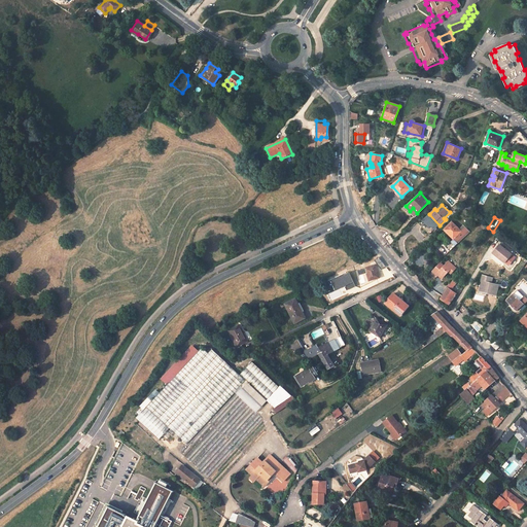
[(455,238),(459,242),(470,232),(464,225),(460,229),(452,221),(445,229),(451,235),(450,235),(454,239),(455,238)]
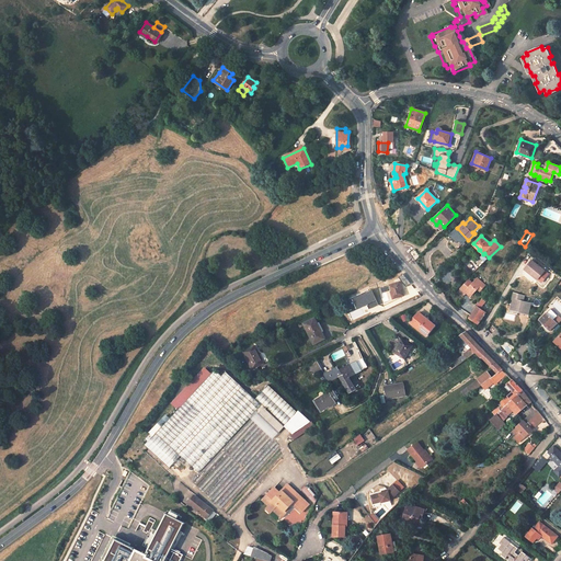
[(420,255),(414,248),(409,253),(414,261),(420,255)]
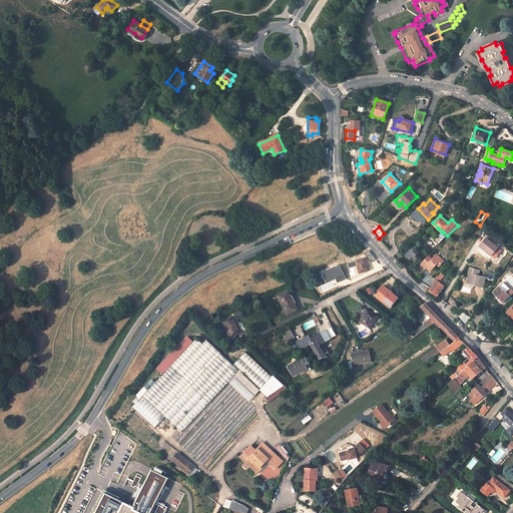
[(441,240),(447,235),(443,231),(442,232),(437,236),(441,240)]
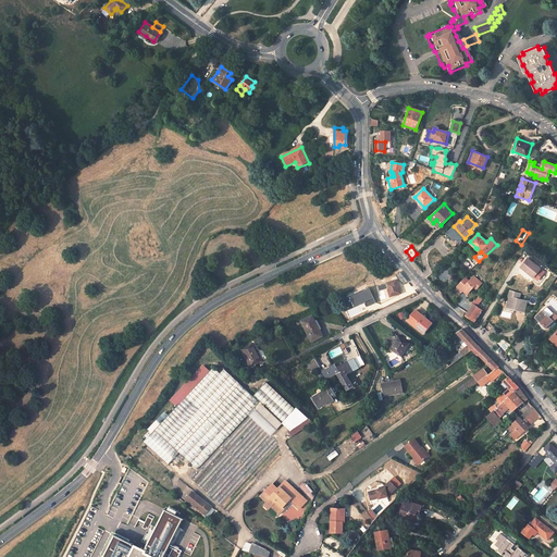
[(528,258),(520,267),(530,274),(530,273),(535,277),(542,269),(528,258)]
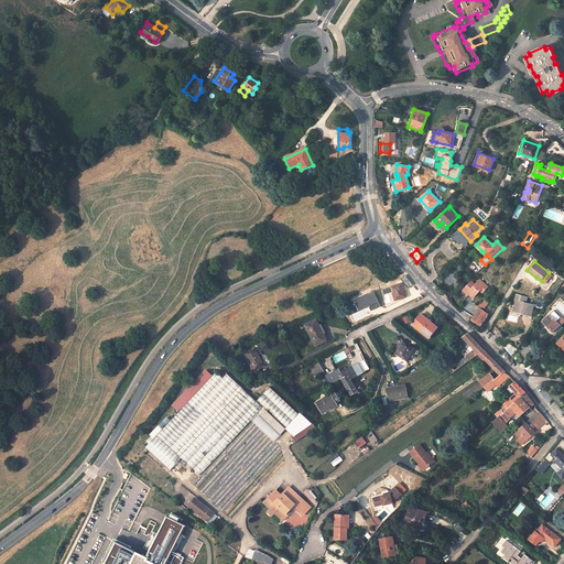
[(437,277),(434,272),(429,277),(433,281),(437,277)]
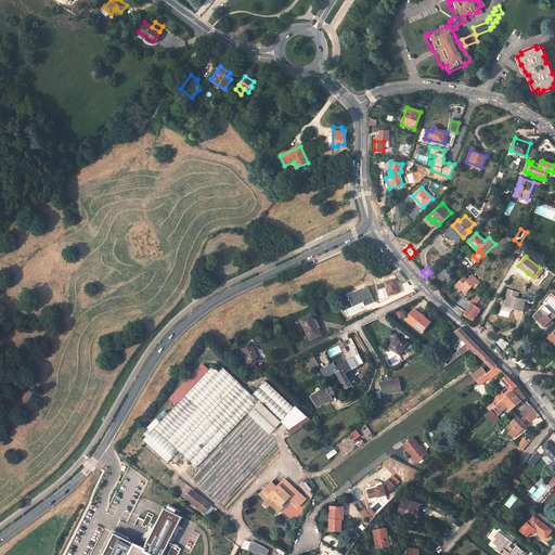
[(462,289),(466,293),(474,284),(476,286),(480,281),(473,274),(468,280),(464,276),(453,288),(459,293),(462,289)]
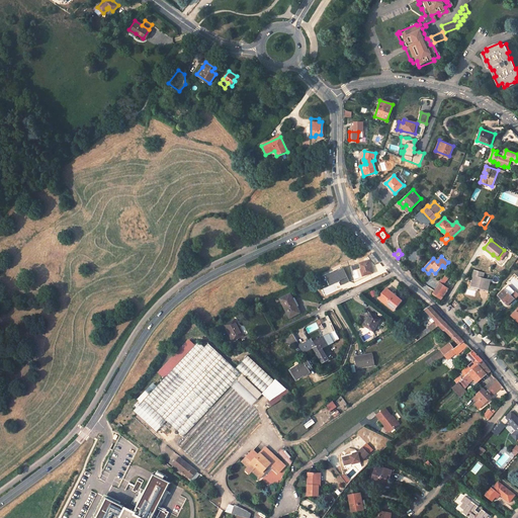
[(360,267),(362,275),(372,272),(369,259),(359,262),(361,266),(360,267)]
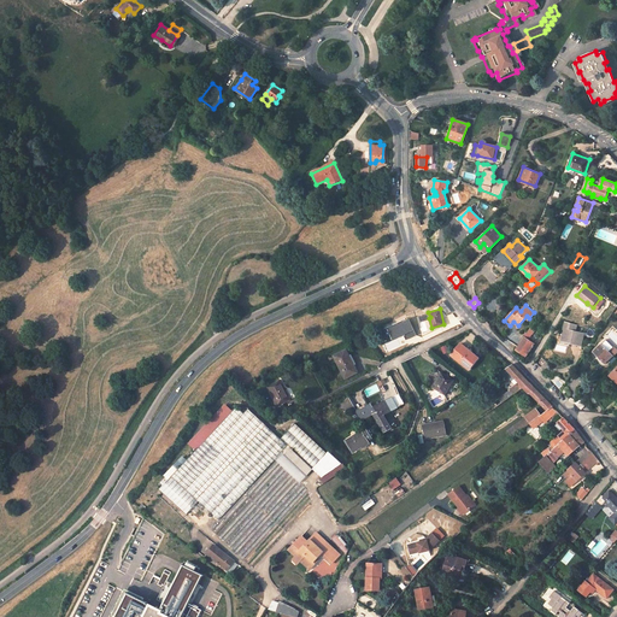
[(530,325),(515,348),(522,353),(527,357),(534,344),(529,341),(536,330),(530,325)]
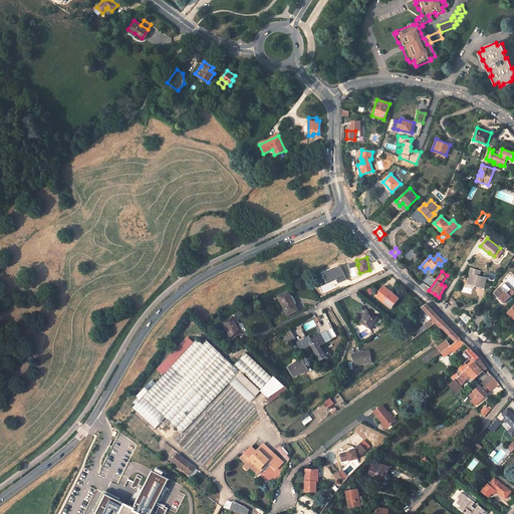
[(485,278),(479,276),(479,274),(472,272),(471,275),(470,274),(468,283),(483,287),(485,278)]
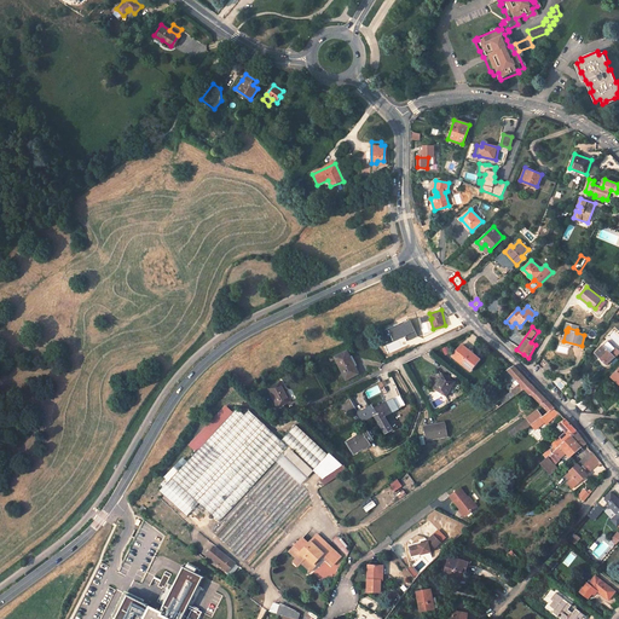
[(462,345),(452,357),(470,371),(480,359),(462,345)]
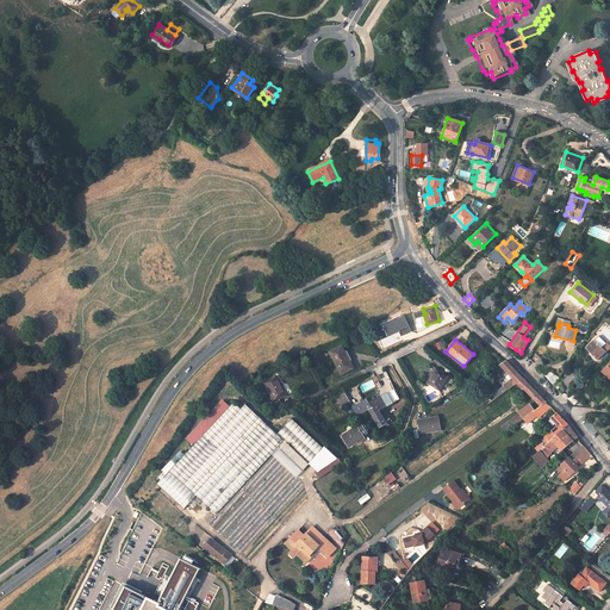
[(586,348),(598,359),(605,350),(595,340),(586,348)]
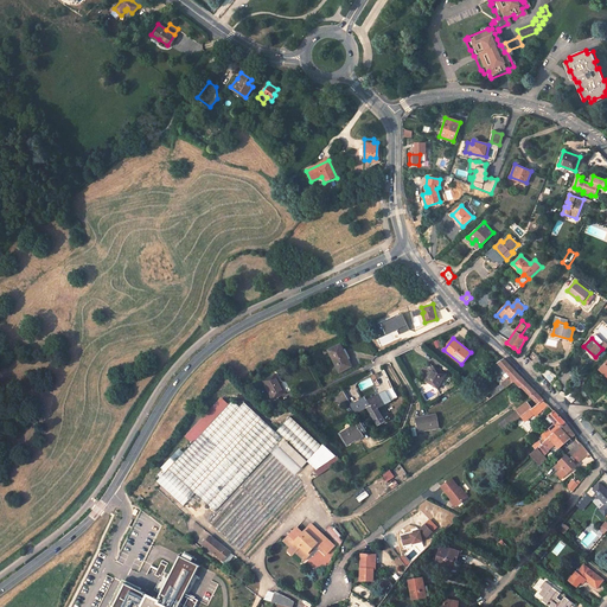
[(350,359),(342,344),(330,349),(340,371),(350,368),(346,360),(350,359)]
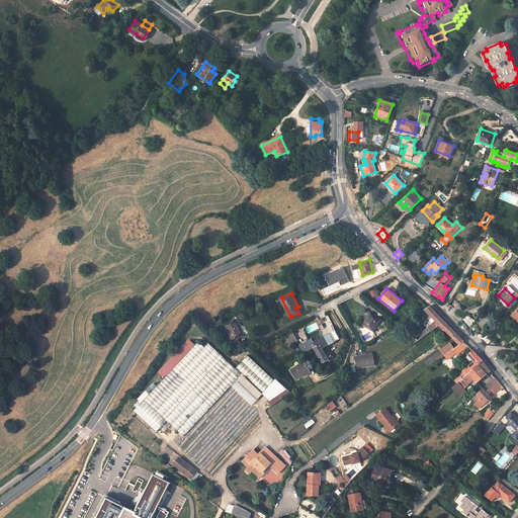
[(430,306),(428,308),(423,311),(434,322),(438,326),(444,321),(441,318),(434,311),(430,306)]
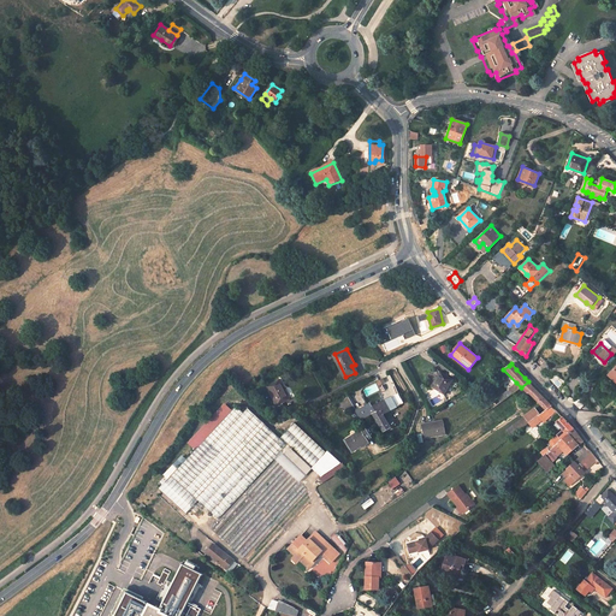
[(440,372),(431,386),(444,395),(454,380),(440,372)]
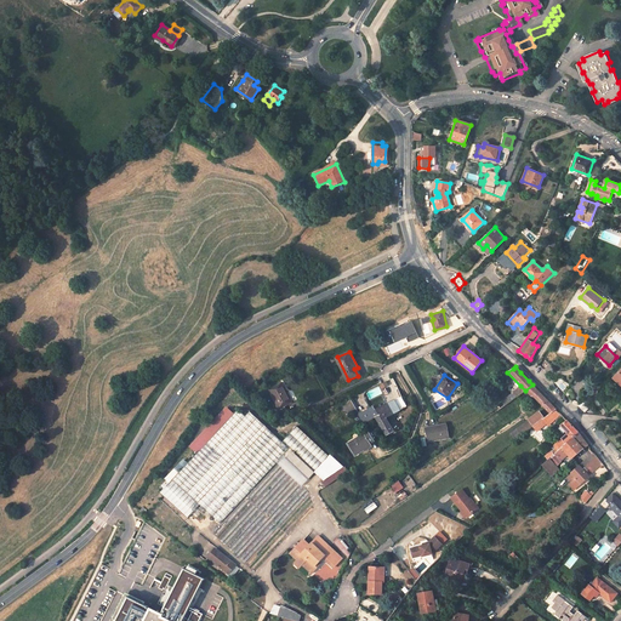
[(569,385),(560,377),(554,382),(563,391),(569,385)]
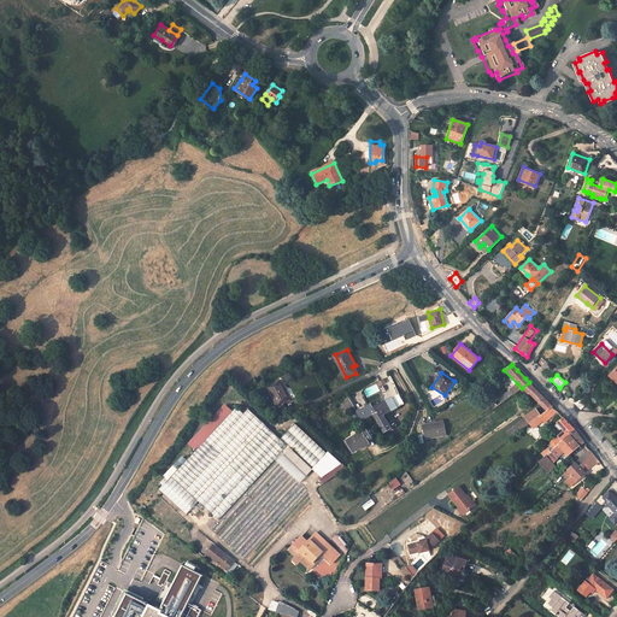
[(282,404),(291,400),(280,380),(266,386),(276,406),(275,406),(276,411),(283,407),(282,404)]
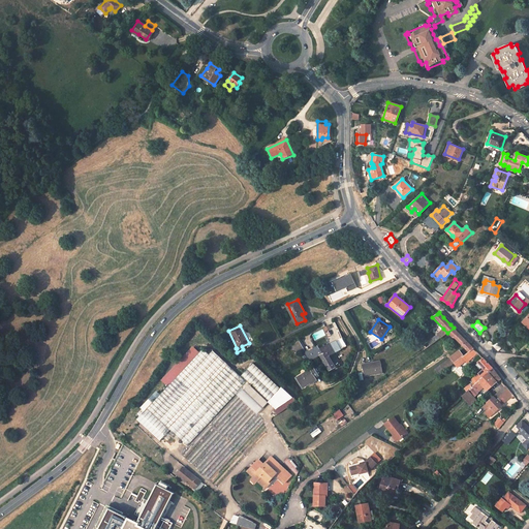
[(467,351),(472,348),(460,335),(454,328),(447,333),(452,337),(457,341),(467,351)]
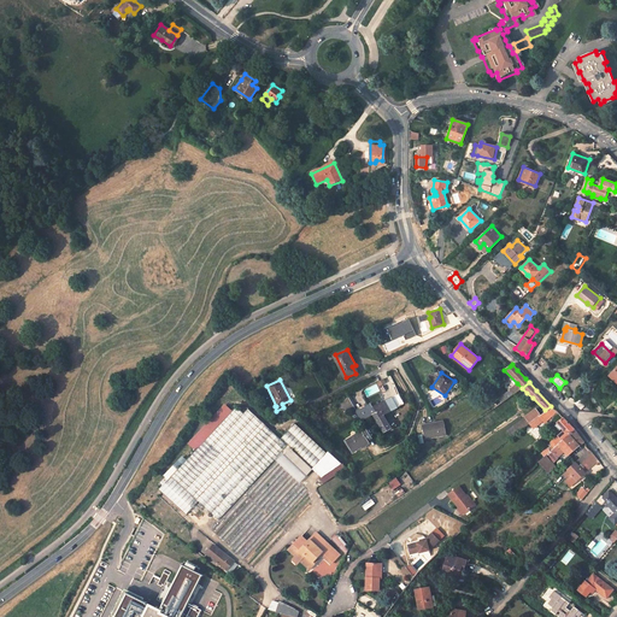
[(510,397),(522,388),(517,383),(506,392),(510,397)]
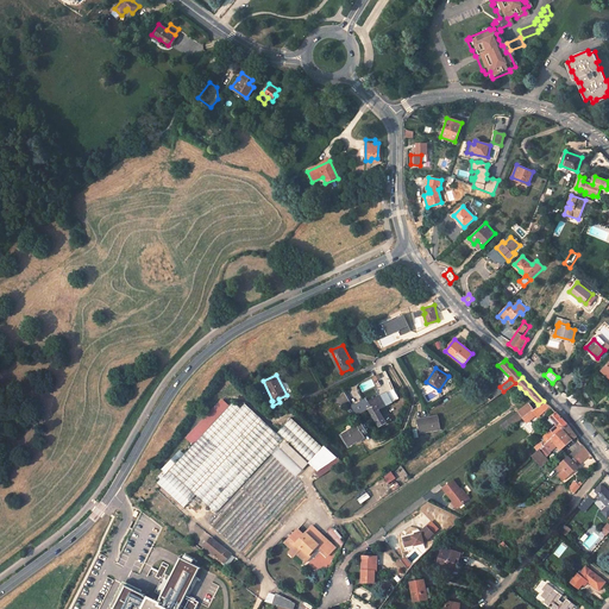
[(377,427),(384,424),(382,419),(388,415),(383,408),(399,400),(394,389),(387,393),(390,399),(384,402),(383,400),(381,395),(366,403),(365,400),(350,407),(356,416),(368,410),(377,427)]
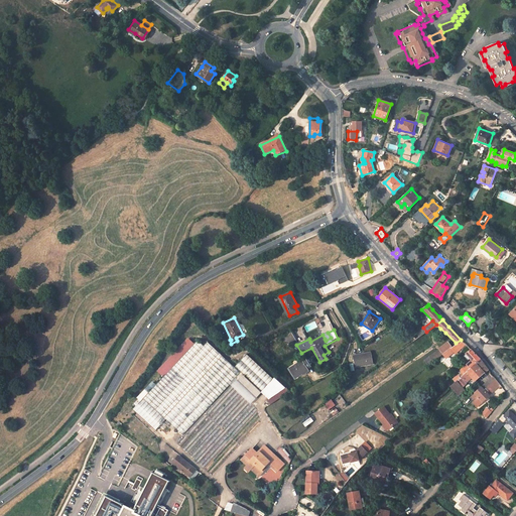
[(491,338),(486,332),(481,337),(485,341),(487,343),(491,338)]
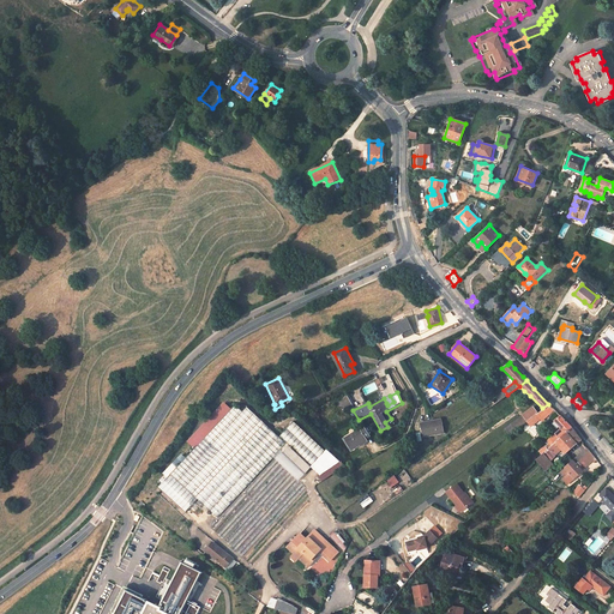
[(353,409),(345,396),(333,402),(341,415),(353,409)]
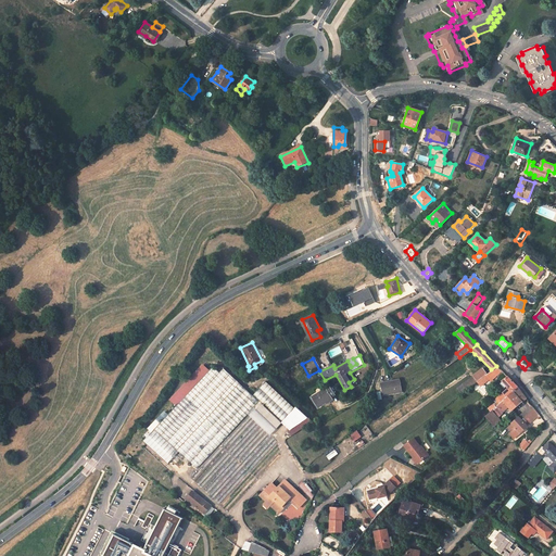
[(165,414),(143,436),(147,438),(143,442),(167,464),(178,452),(197,469),(248,414),(253,408),(258,402),(252,396),(223,369),(219,373),(213,367),(210,371),(203,365),(171,400),(177,406),(167,415),(165,414)]
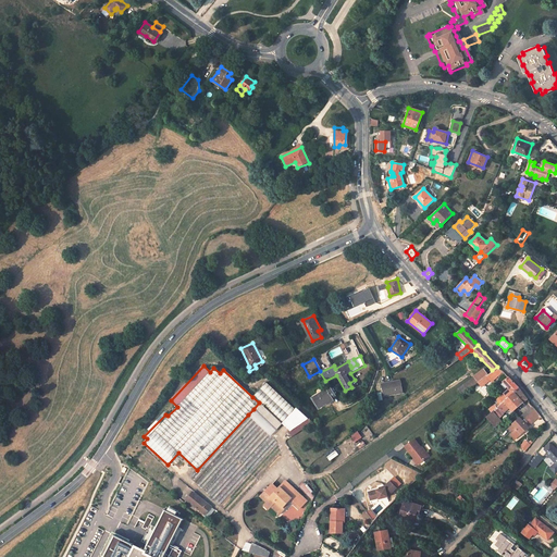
[(495,375),(499,380),(505,374),(500,370),(497,367),(492,370),(486,374),(481,379),(483,383),(489,379),(489,380),(495,375)]
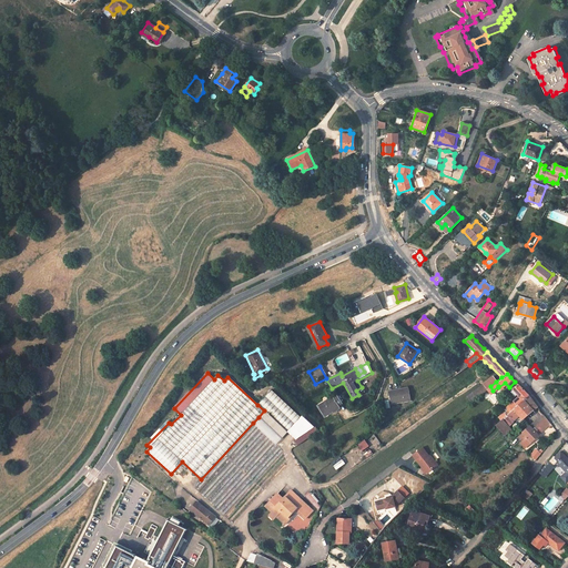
[(493,377),(472,394),(475,398),(490,386),(496,382),(493,377)]
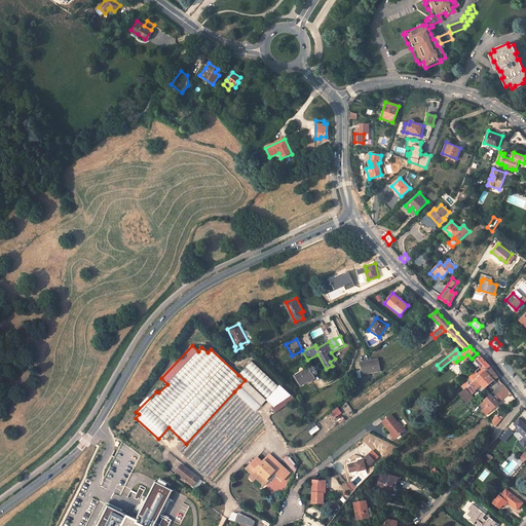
[(481,368),(468,379),(472,382),(473,382),(475,380),(490,367),(485,362),(480,357),(475,362),(481,368)]
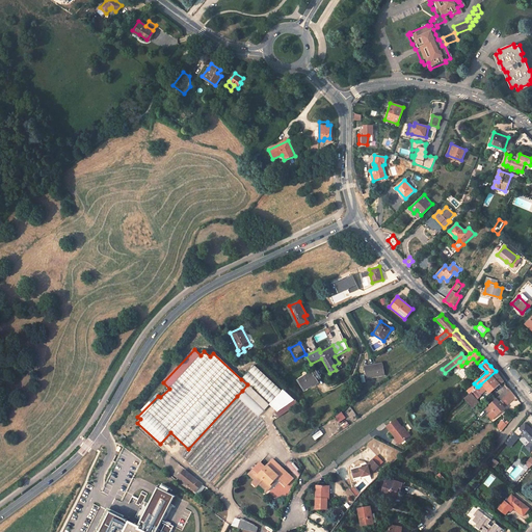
[(384,375),(382,363),(364,367),(366,378),(384,375)]
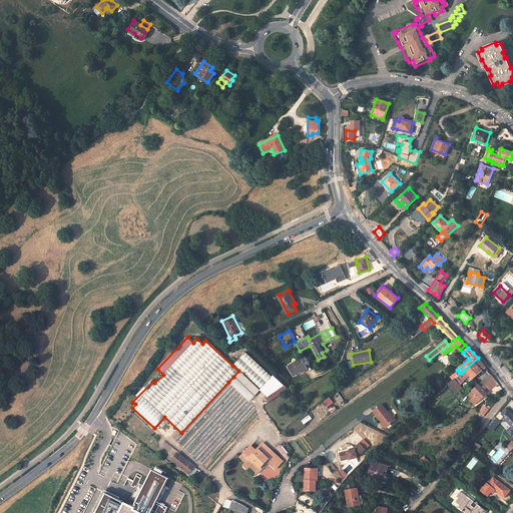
[(244,353),(232,366),(238,371),(240,373),(241,374),(242,373),(243,374),(242,375),(260,390),(267,397),(265,398),(268,402),(288,389),(285,385),(284,386),(273,376),(272,377),(244,353)]
